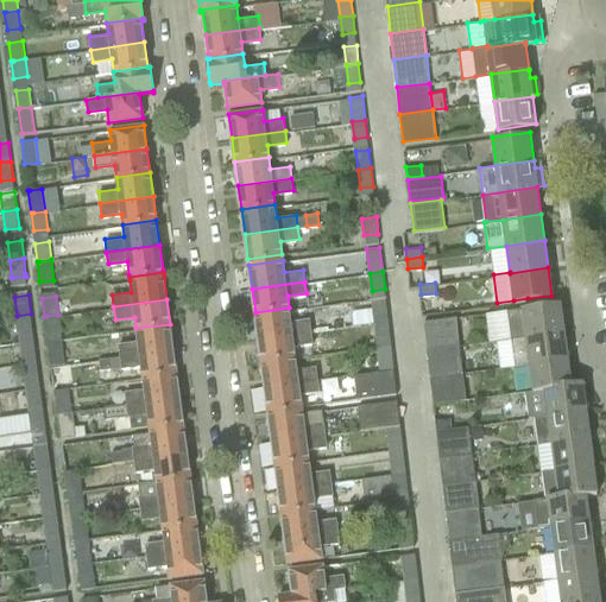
[(386,302),(373,303),(373,305),(376,321),(389,319),(386,302)]
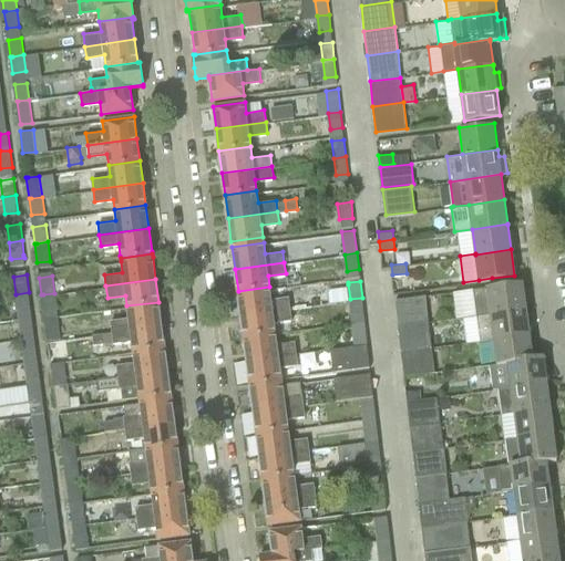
[(473,288),(476,314),(526,308),(522,281),(473,288)]
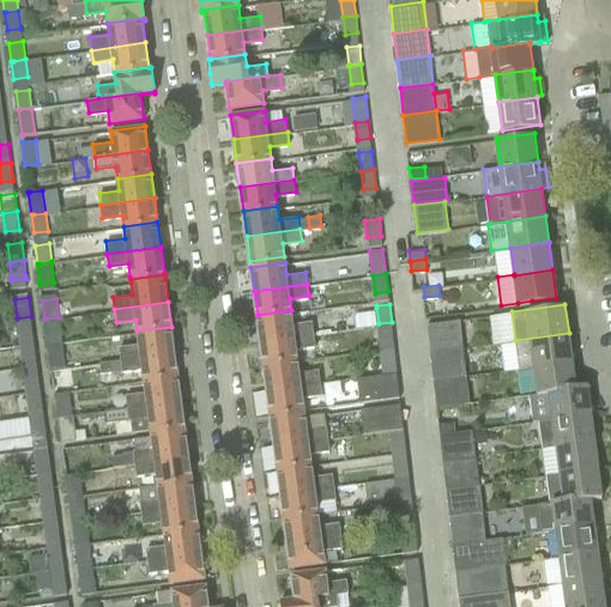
[(291,310),(258,315),(260,339),(314,332),(313,320),(294,322),(291,310)]
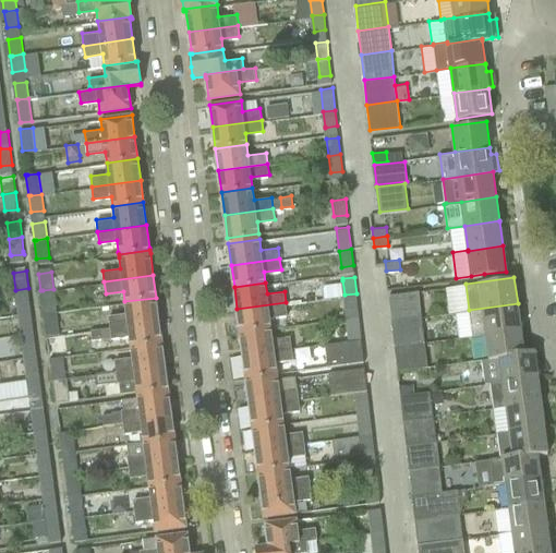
[(28,288),(15,290),(17,307),(31,304),(28,288)]
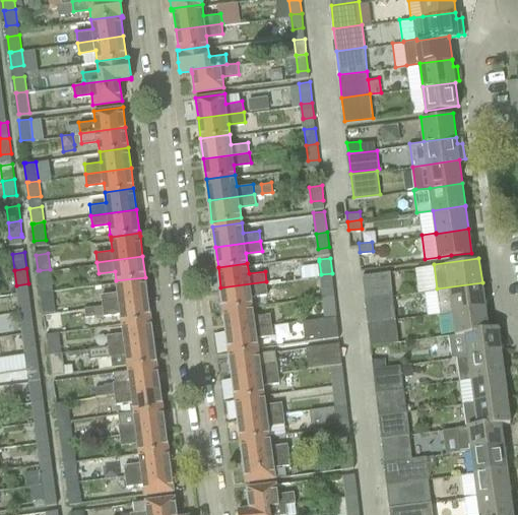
[(40,270),(38,270),(40,285),(52,284),(50,269),(40,270)]
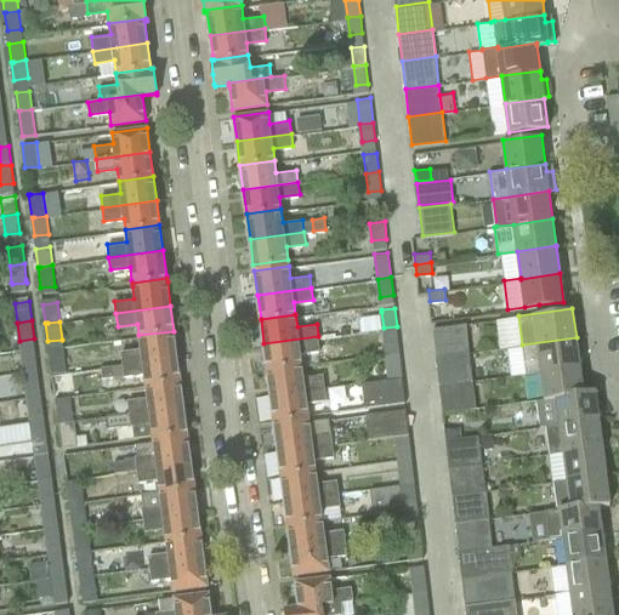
[(432,326),(436,356),(470,352),(466,323),(432,326)]
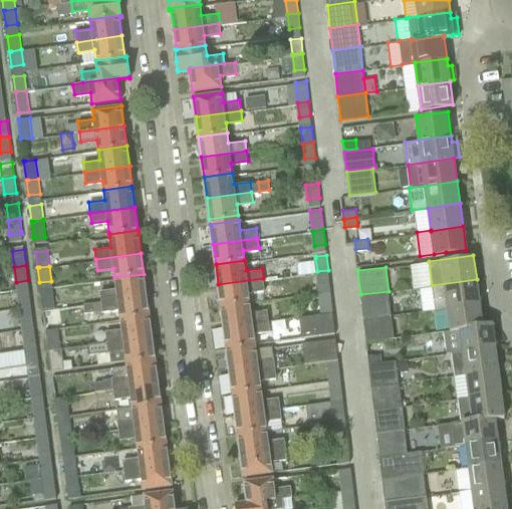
[(328,270),(317,271),(318,286),(329,285),(328,270)]
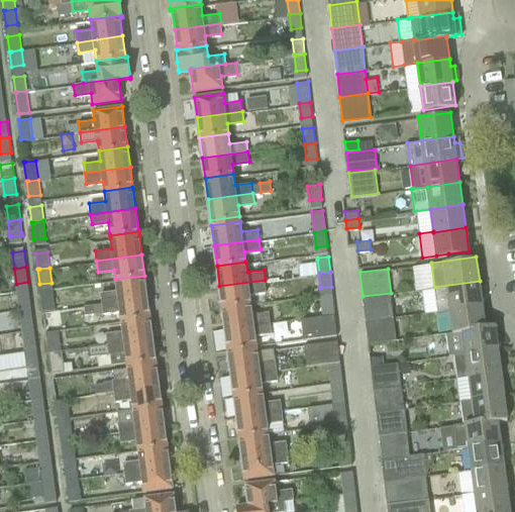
[(101,291),(102,302),(147,296),(144,276),(115,279),(117,289),(101,291)]
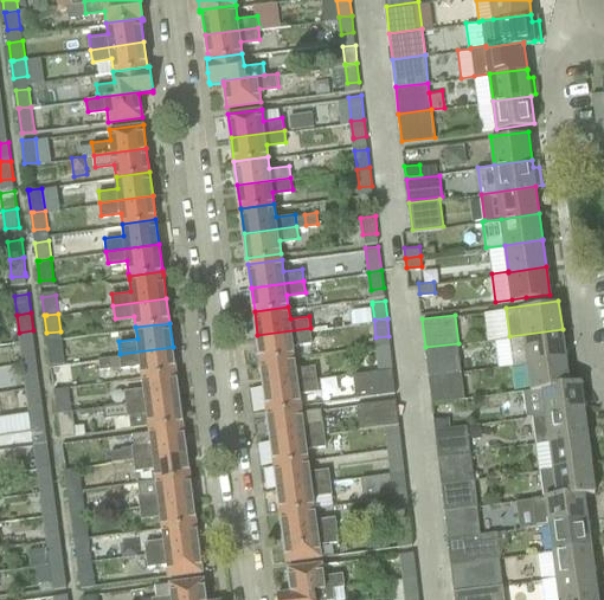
[(257,335),(261,360),(295,355),(294,344),(312,342),(310,328),(257,335)]
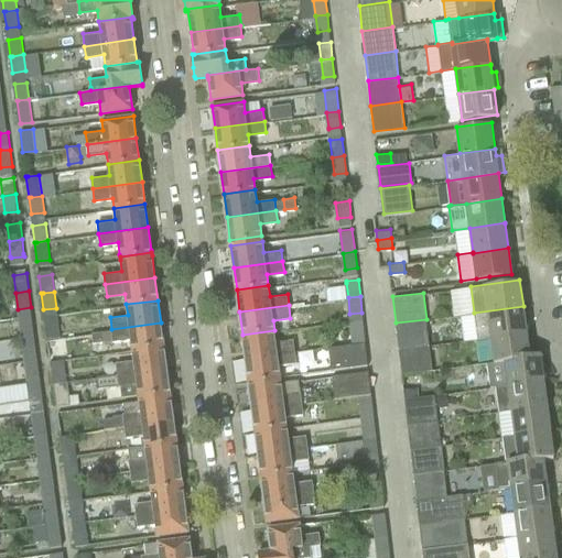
[(477,338),(492,336),(527,331),(523,306),(474,313),(477,338)]
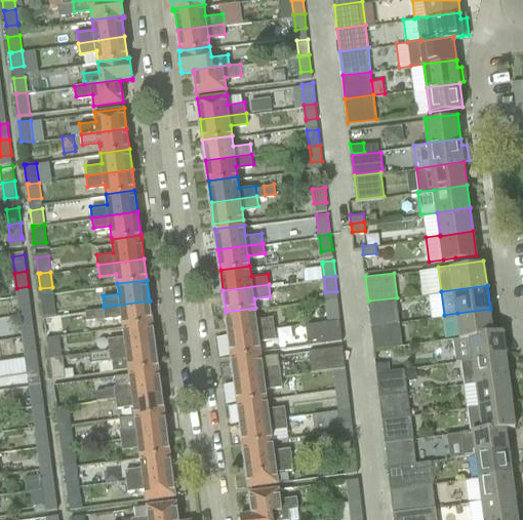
[(30,297),(17,298),(19,314),(32,313),(30,297)]
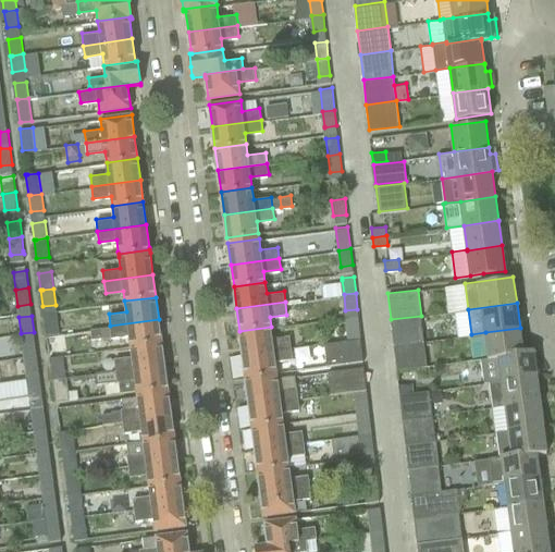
[(57,316),(45,318),(46,333),(59,332),(57,316)]
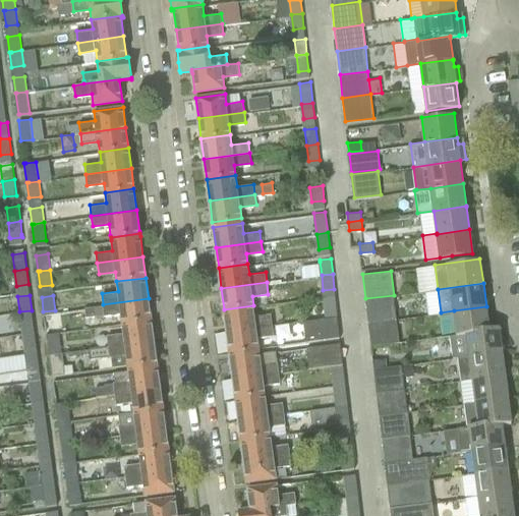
[(365,298),(368,322),(397,319),(394,295),(365,298)]
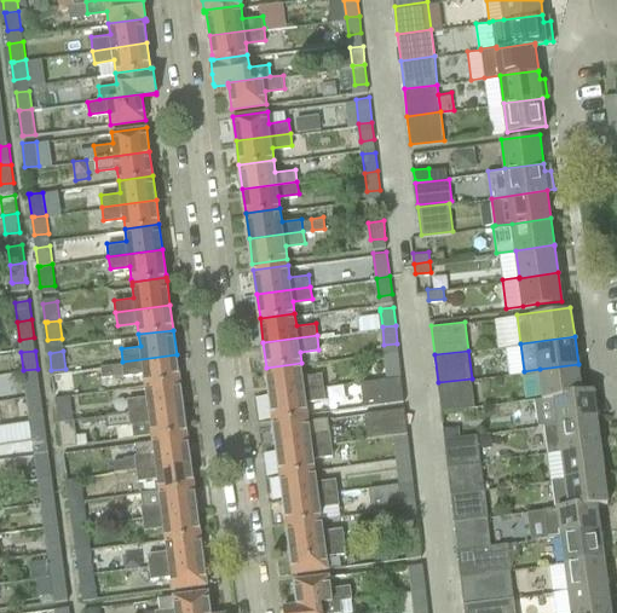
[(144,371),(145,383),(179,379),(177,354),(122,362),(125,374),(144,371)]
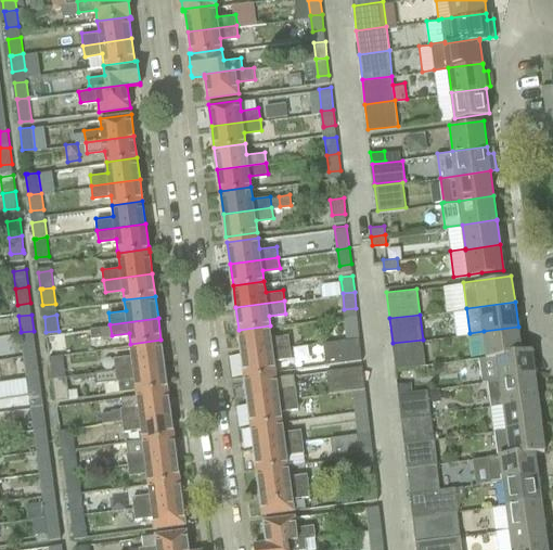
[(357,319),(346,321),(347,337),(359,335),(357,319)]
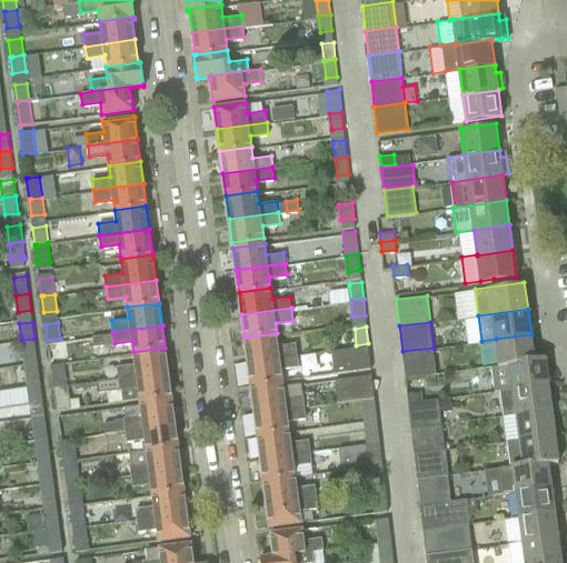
[(96,334),(92,334),(95,344),(106,343),(103,333),(96,334)]
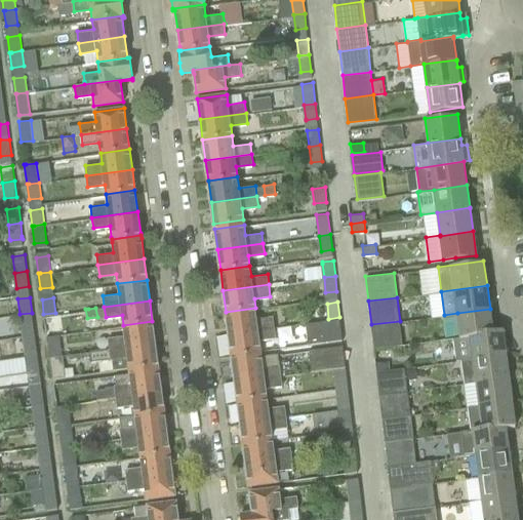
[(255,308),(226,312),(229,332),(274,326),(273,316),(256,318),(255,308)]
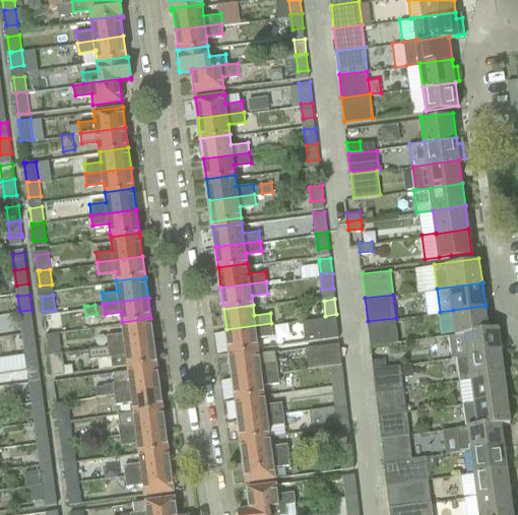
[(486,306),(453,310),(456,333),(465,332),(465,331),(489,328),(489,327),(486,306)]
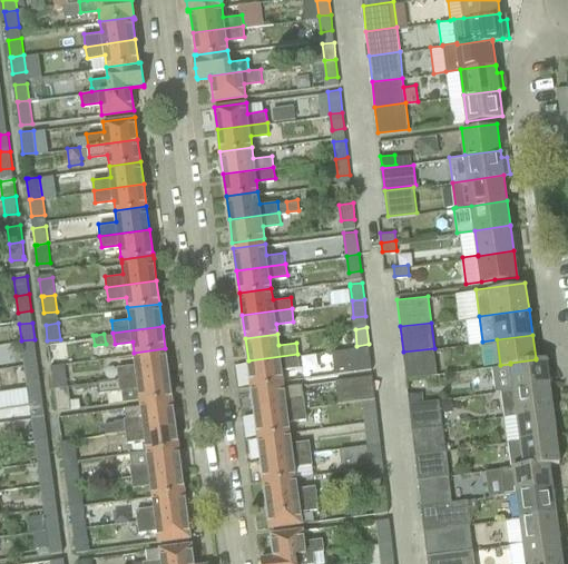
[(35,339),(21,340),(23,358),(37,356),(35,339)]
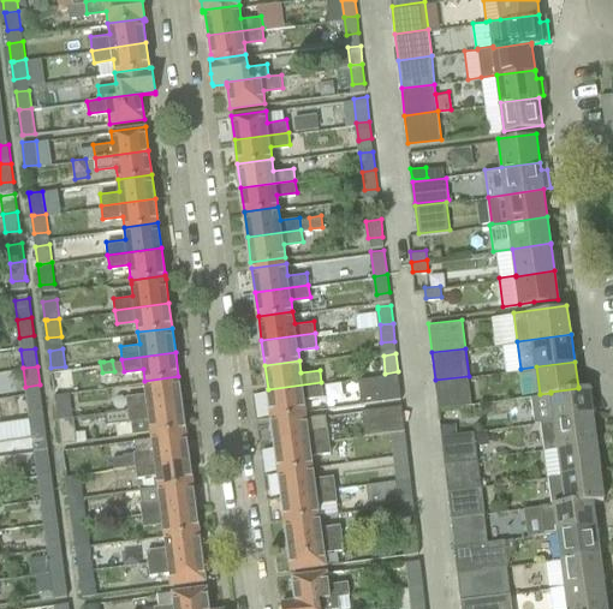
[(385,374),(358,377),(362,401),(402,396),(398,371),(385,374)]
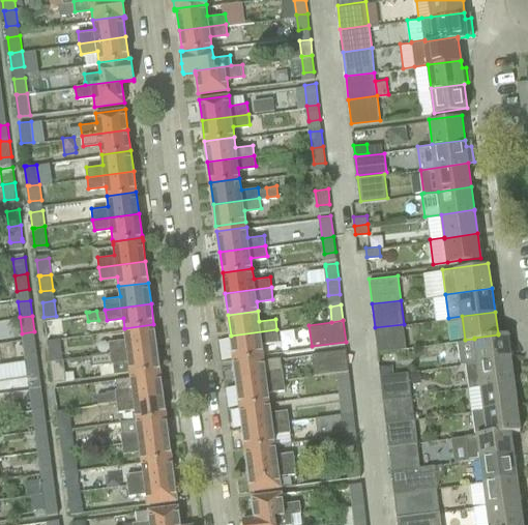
[(109,341),(111,351),(156,345),(153,324),(124,328),(125,339),(109,341)]
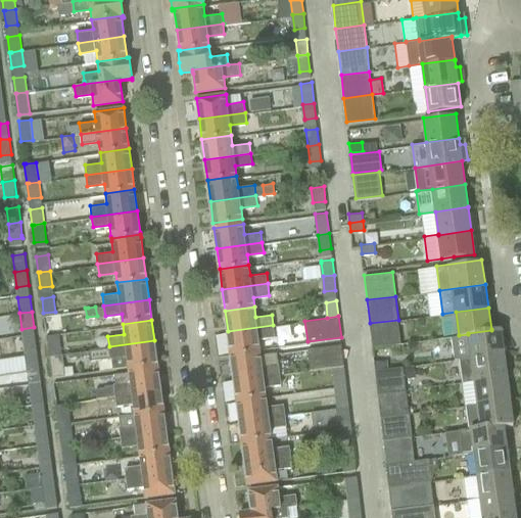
[(398,320),(370,323),(372,345),(400,342),(398,320)]
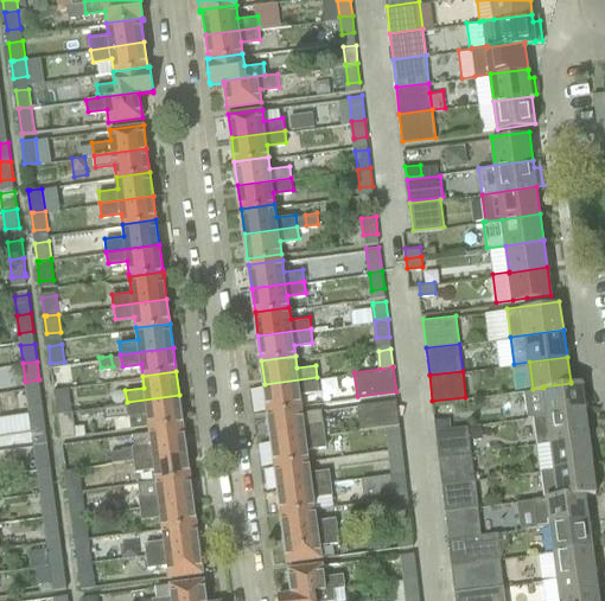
[(317,377),(265,384),(268,409),(268,410),(292,407),(301,406),(301,404),(300,392),(319,390),(317,377)]
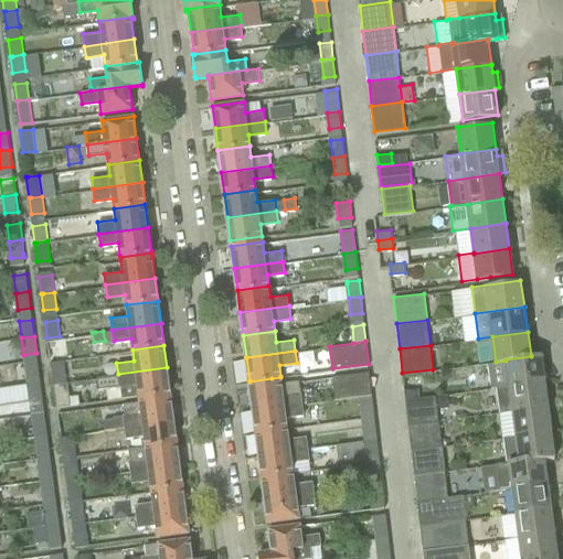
[(531,356),(506,359),(506,361),(509,385),(544,380),(541,355),(541,353),(531,355),(531,356)]
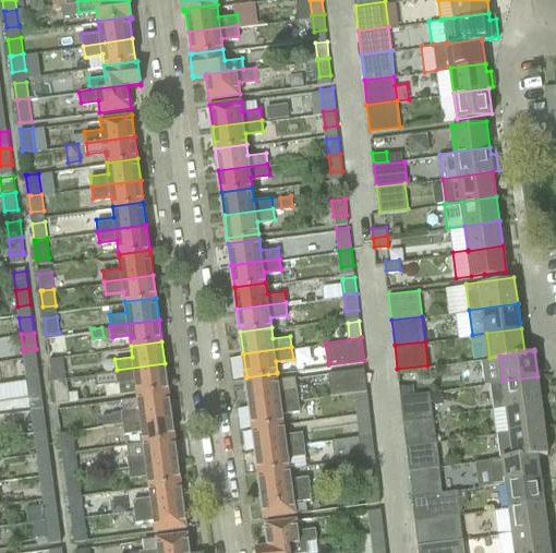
[(37,355),(24,357),(26,373),(39,371),(37,355)]
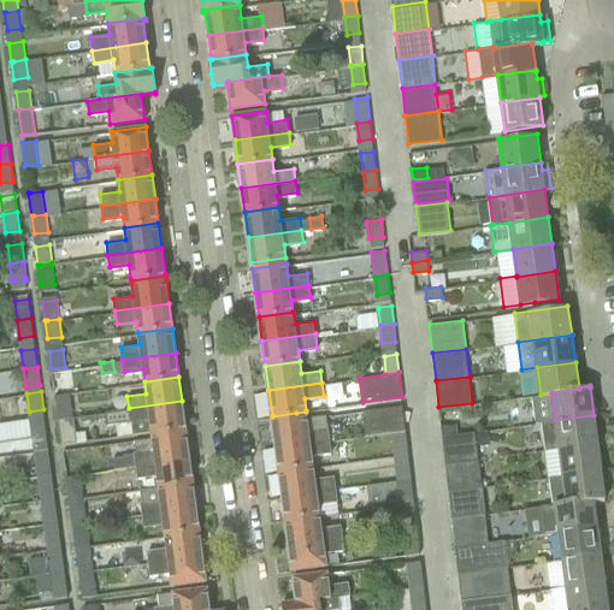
[(71,400),(57,401),(59,418),(72,415),(71,400)]
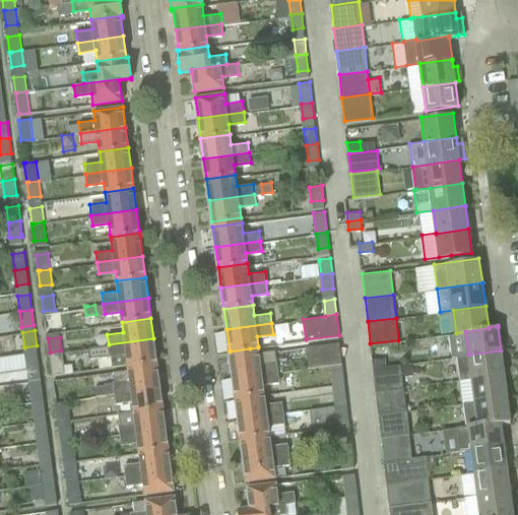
[(109,344),(89,347),(90,359),(110,356),(112,367),(112,370),(156,364),(156,361),(153,338),(109,344)]
